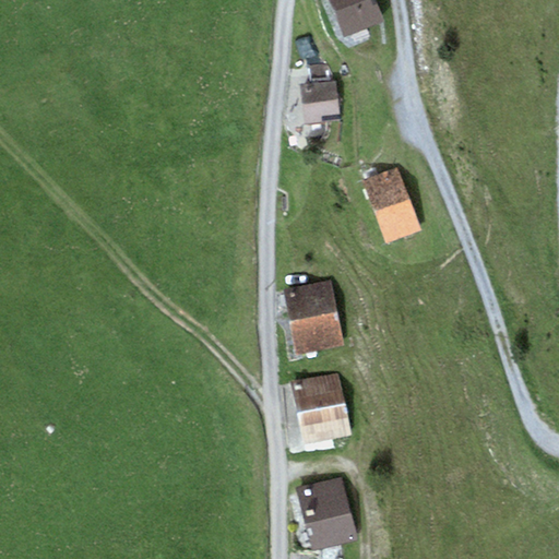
[(330,0),(344,37),(381,23),(372,0),(330,0)]
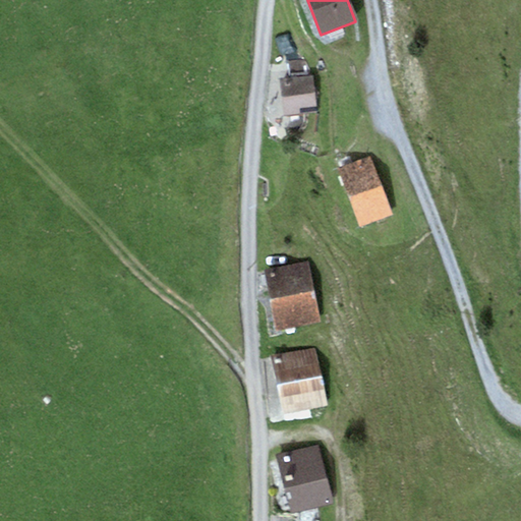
[(287,60),(288,79),(308,77),(300,59),(287,60)]
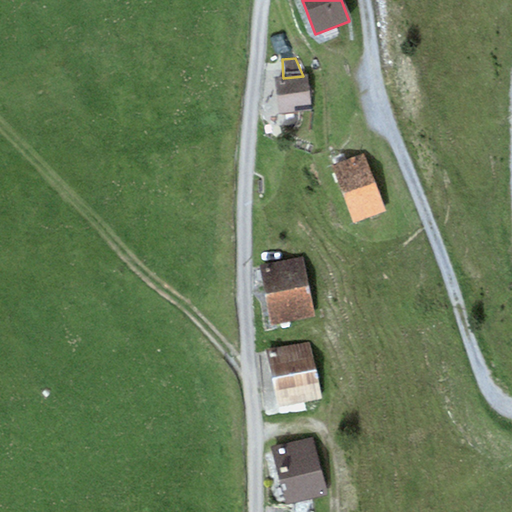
[(283,78),(276,78),(279,114),(312,112),(308,76),(303,76),(283,78)]
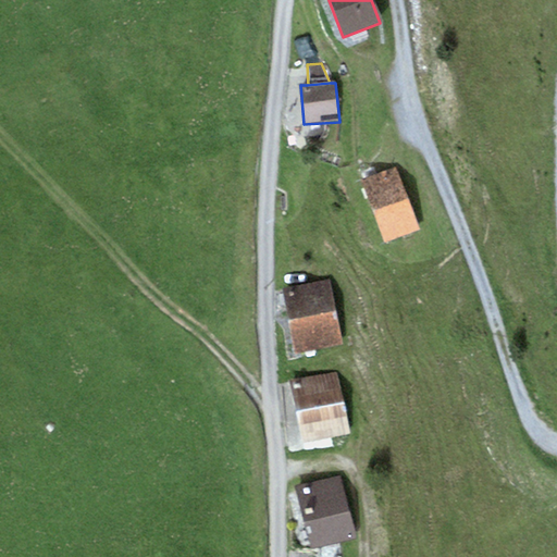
[(395,169),(362,181),(385,243),(419,231),(395,169)]
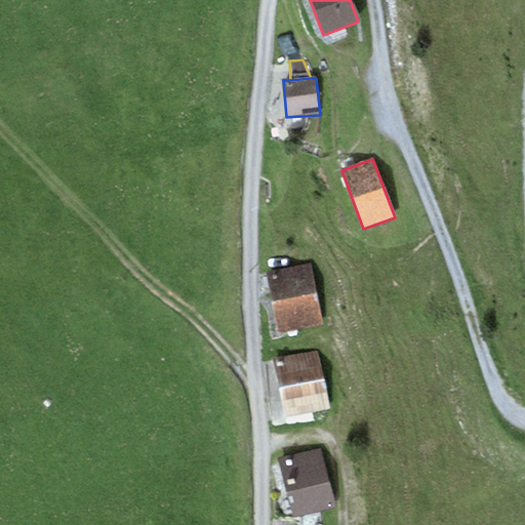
[(310,264),(267,273),(279,332),(323,323),(310,264)]
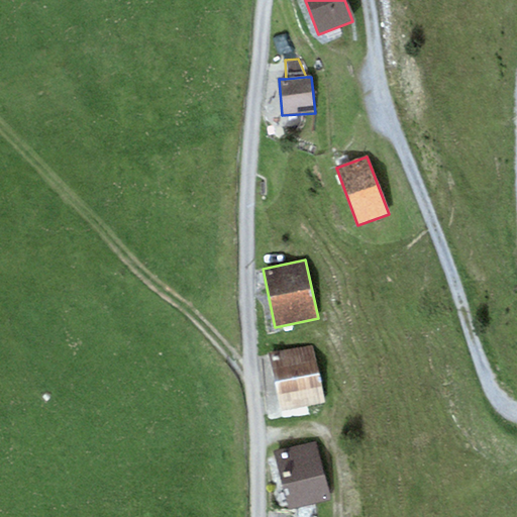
[(311,346),(268,355),(280,411),(322,402),(311,346)]
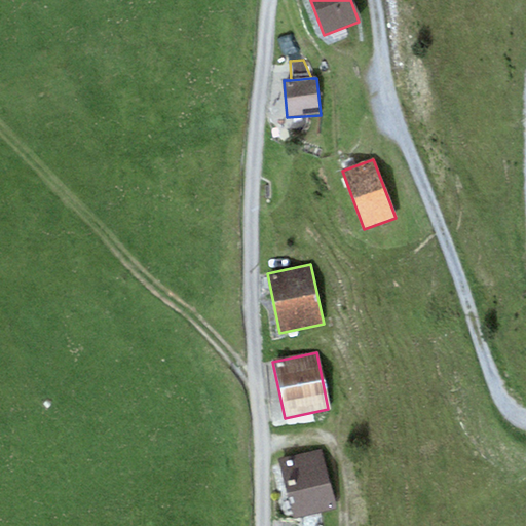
[(318,451),(278,461),(293,518),(333,508),(318,451)]
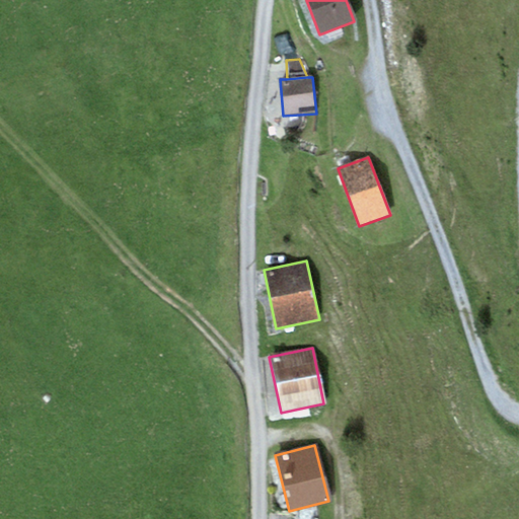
All buildings are outlined.
